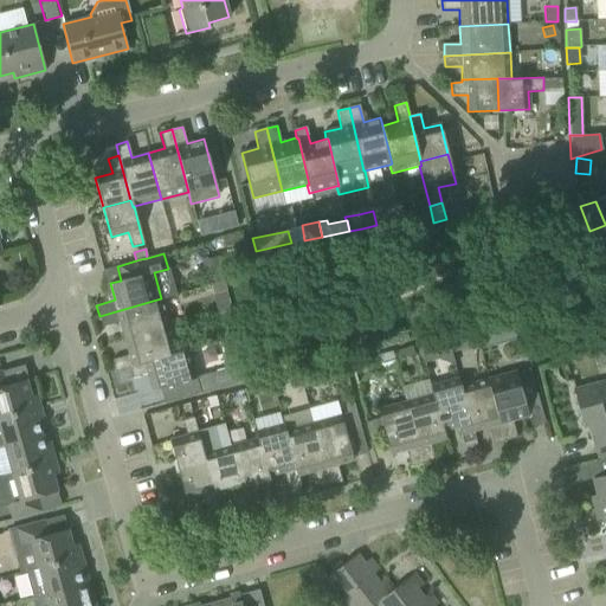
[(204,269),(208,284),(226,279),(221,264),(204,269)]
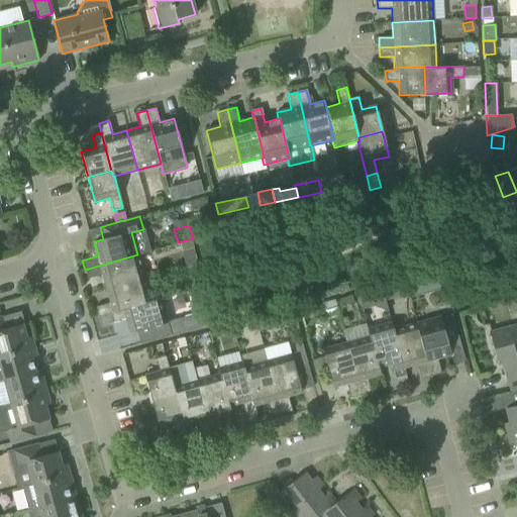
[(101,275),(105,289),(144,278),(137,254),(85,270),(87,279),(101,275)]
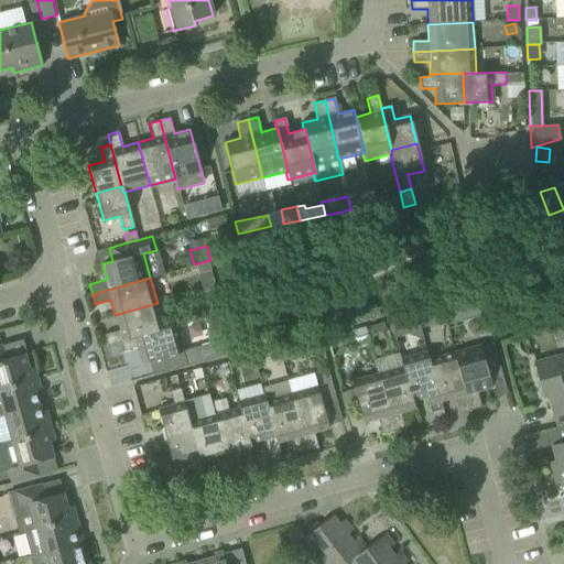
[(442,306),(445,318),(463,313),(459,302),(442,306)]
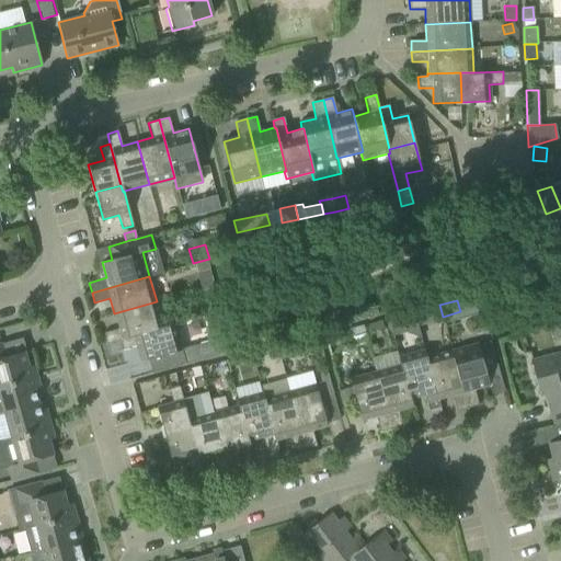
[(106,344),(117,341),(164,328),(164,324),(157,301),(114,313),(118,329),(103,333),(106,344)]
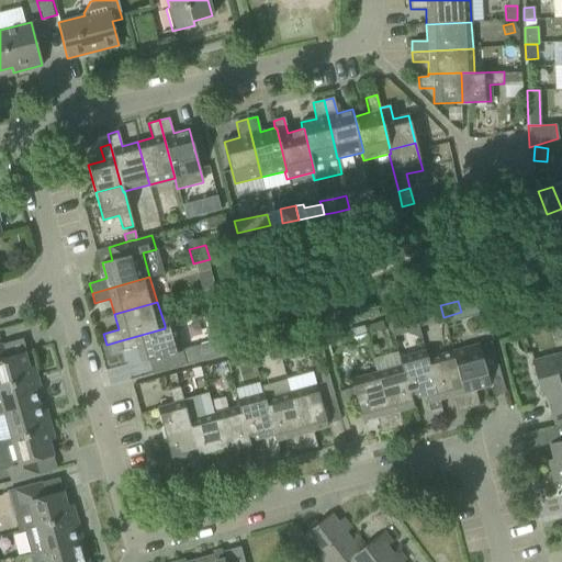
[(436,307),(414,314),(416,321),(418,327),(440,321),(436,307)]
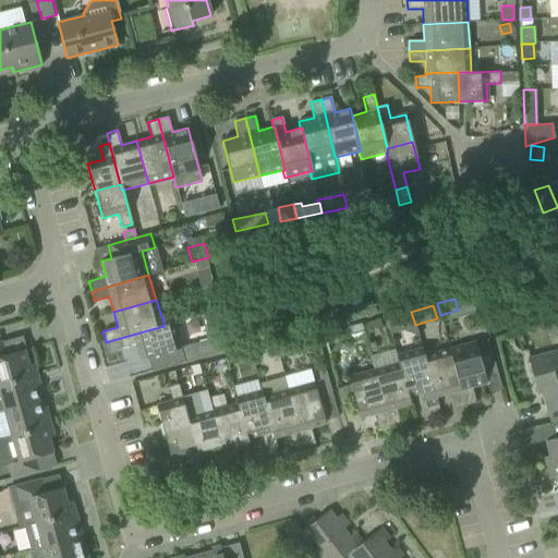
[(413,318),(411,312),(411,311),(386,317),(388,326),(413,318)]
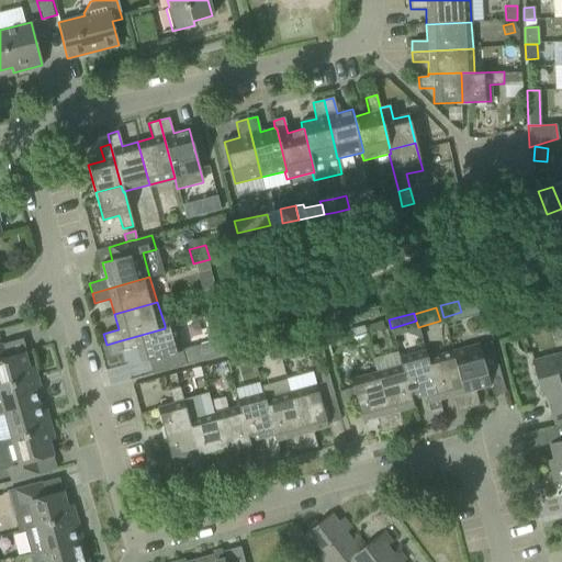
[(561,322),(551,325),(555,341),(561,338),(561,322)]
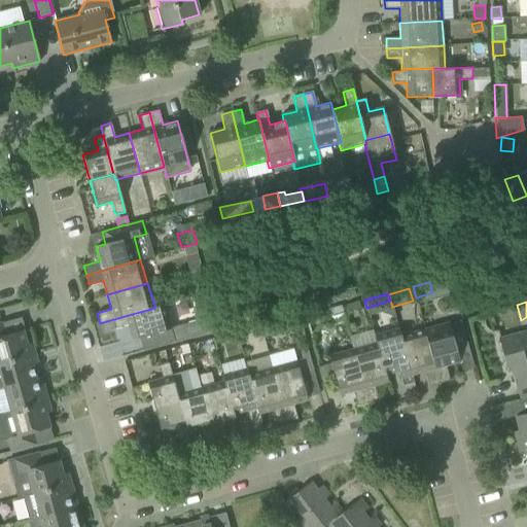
[(110,320),(100,323),(102,332),(128,325),(132,340),(142,337),(145,350),(173,342),(205,334),(202,319),(171,327),(164,303),(154,305),(154,308),(110,320)]
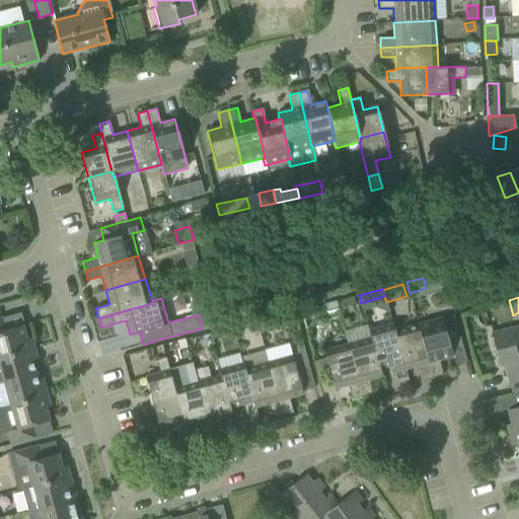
[(319,306),(322,318),(339,313),(336,302),(319,306)]
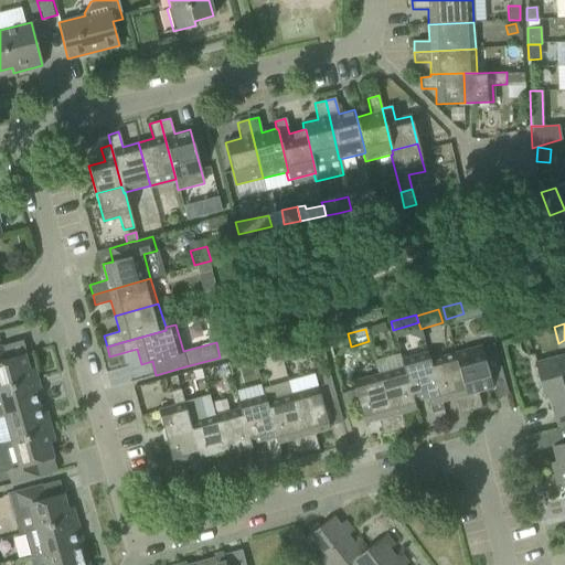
[(480,345),(455,352),(470,412),(481,408),(478,393),(492,388),(488,373),(501,370),(493,343),(481,347),(480,345)]
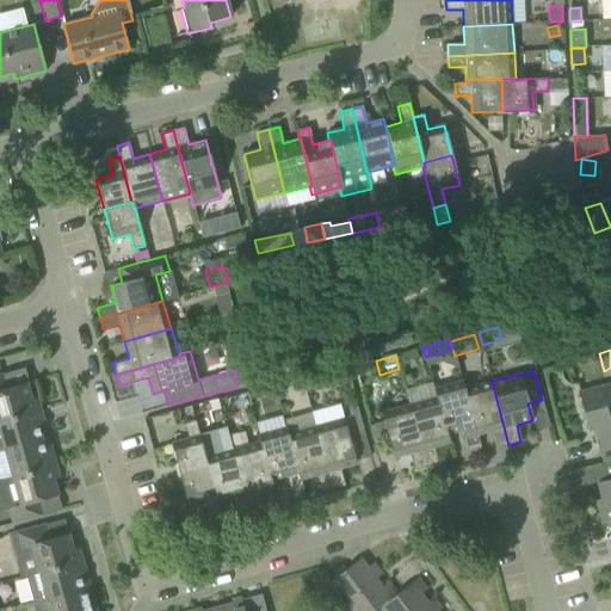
[(319,374),(302,378),(304,389),(322,384),(319,374)]
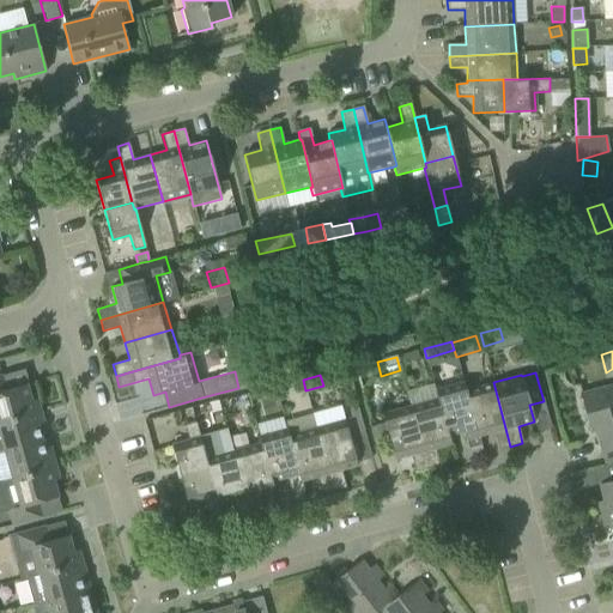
[(0,422),(40,411),(37,400),(30,401),(26,384),(6,390),(1,376),(0,376),(0,422)]
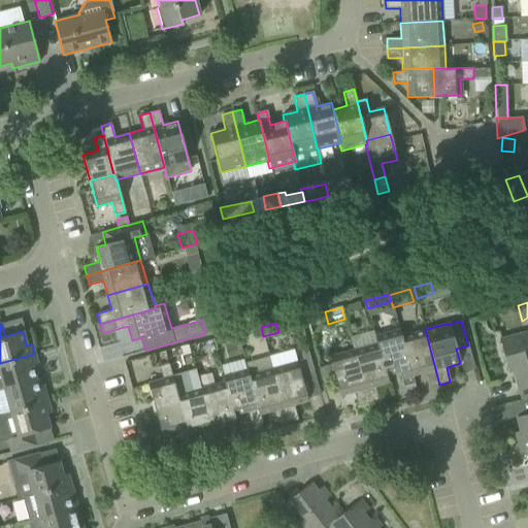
[(263,336),(261,327),(251,330),(253,338),(263,336)]
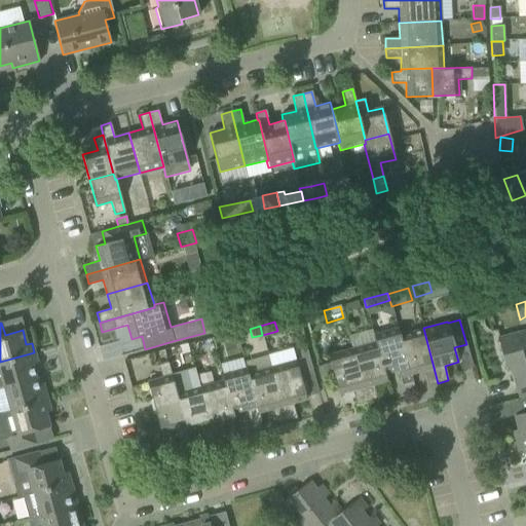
[(372,334),(374,341),(376,340),(385,375),(398,371),(402,385),(413,382),(411,375),(400,334),(398,327),(372,334)]
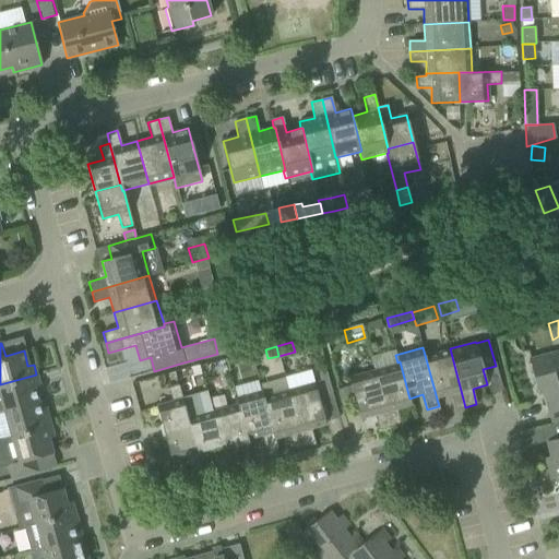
[(450,348),(425,355),(437,399),(450,395),(454,409),(465,407),(450,348)]
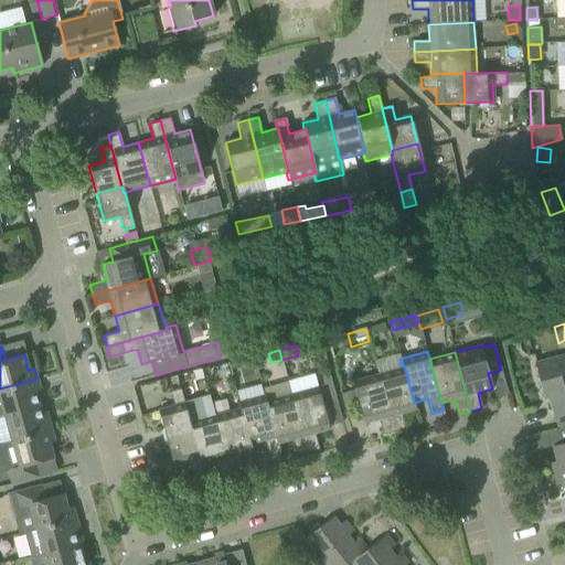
[(548,403),(555,424),(564,420),(564,354),(534,363),(543,400),(551,397),(552,402),(548,403)]
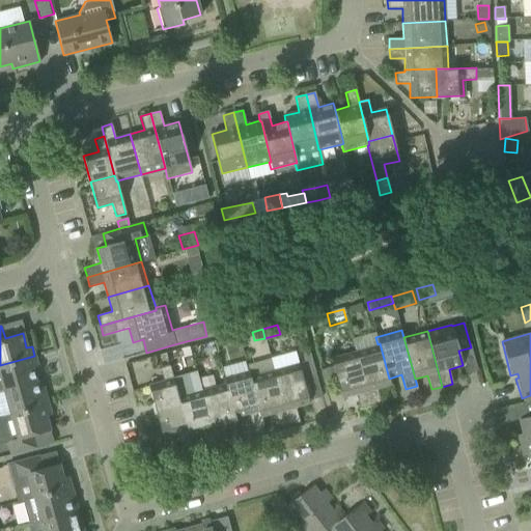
[(214,341),(217,354),(234,348),(231,336),(214,341)]
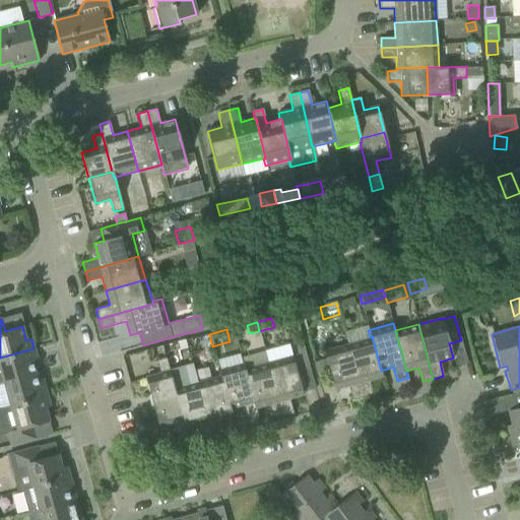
[(372,336),(370,337),(347,343),(363,398),(373,395),(369,380),(383,377),(381,371),(372,336)]
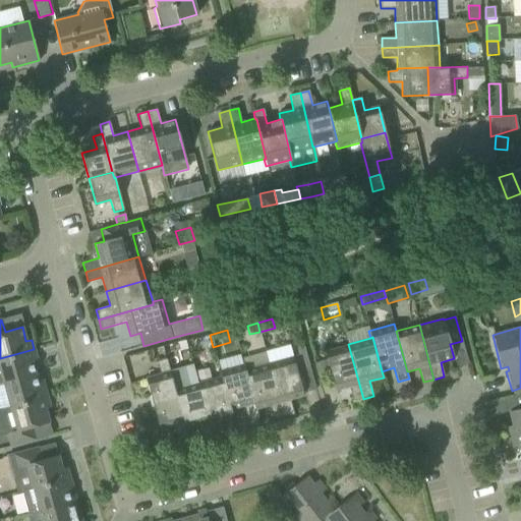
[(363,399),(348,344),(324,351),(335,391),(349,387),(353,402),(363,399)]
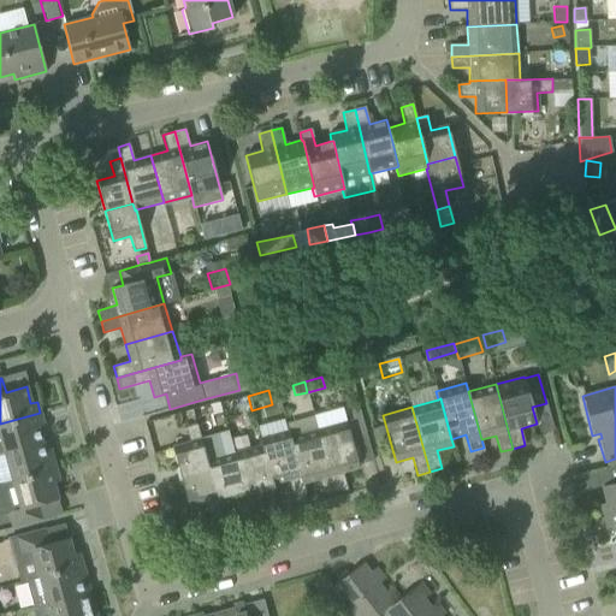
[(0,454),(3,454),(42,443),(37,427),(43,425),(40,413),(0,424),(0,454)]
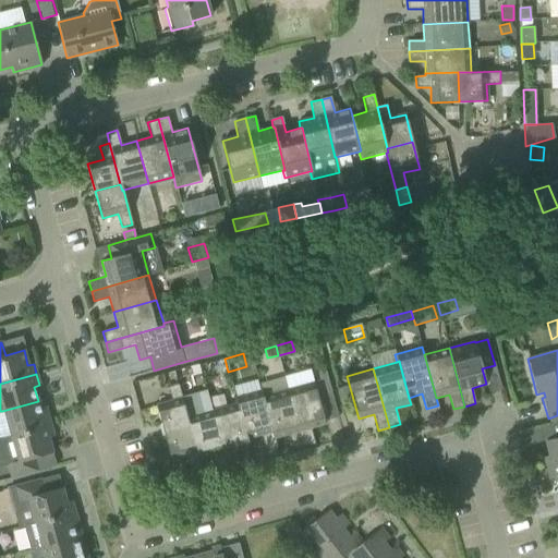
[(313,381),(288,388),(303,447),(315,444),(311,428),(325,424),(313,381)]
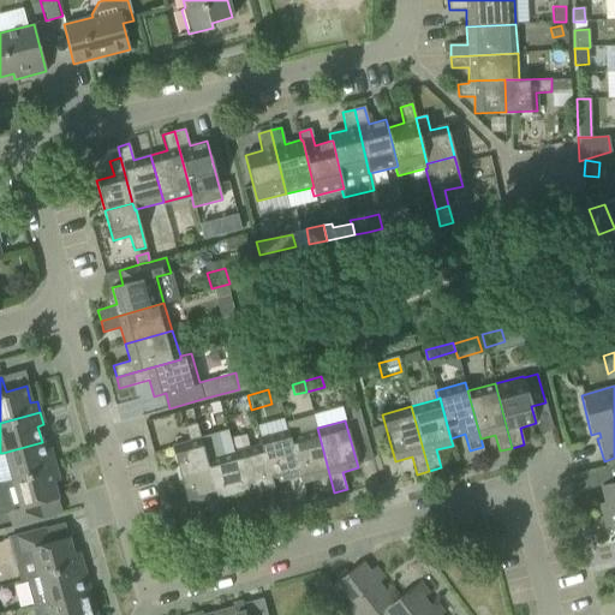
[(172,447),(179,477),(209,469),(207,459),(196,424),(185,427),(189,442),(172,447)]
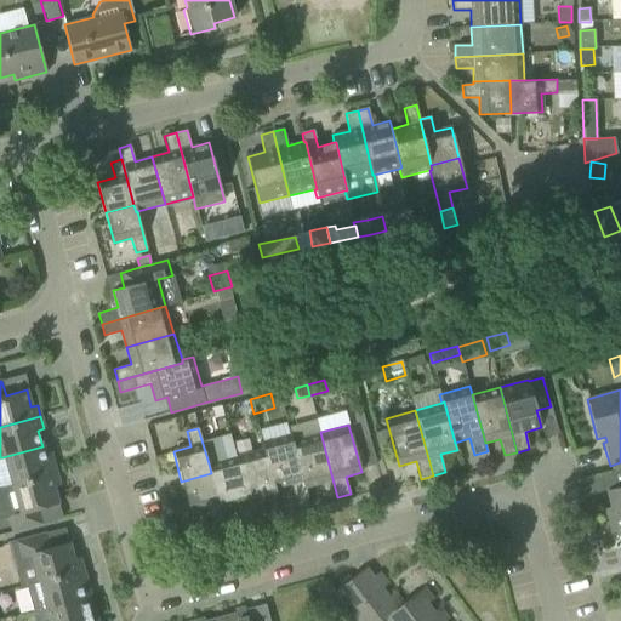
[(320,432),(292,440),(306,489),(320,484),(325,501),(337,497),(320,432)]
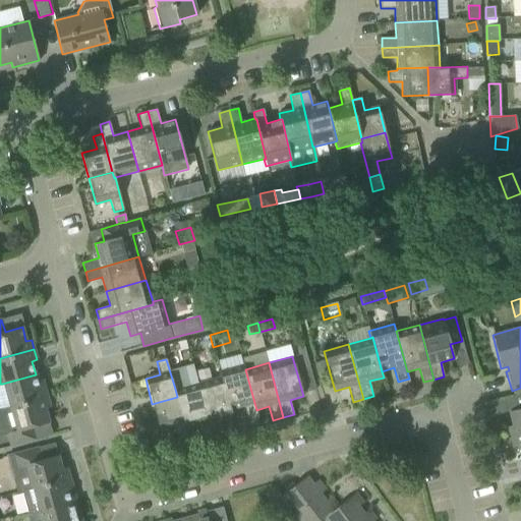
[(218,370),(220,375),(222,375),(231,410),(244,407),(247,420),(258,418),(256,410),(245,369),(243,363),(218,370)]
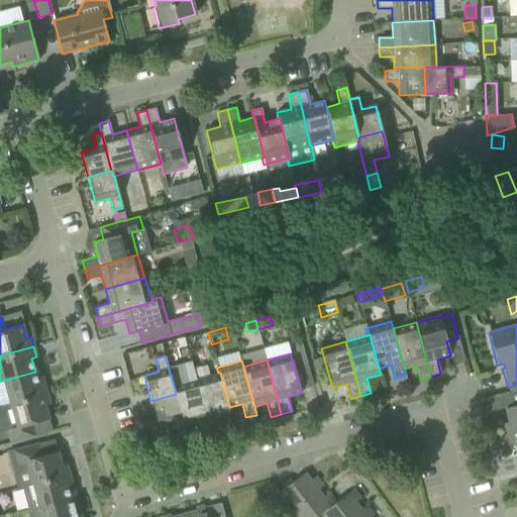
[(46,395),(40,371),(35,372),(2,381),(8,404),(8,405),(46,395)]
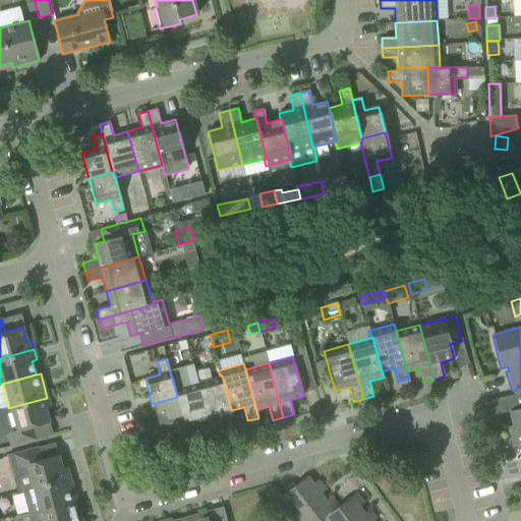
[(220,375),(197,383),(213,437),(223,433),(219,420),(233,415),(231,410),(222,375),(220,375)]
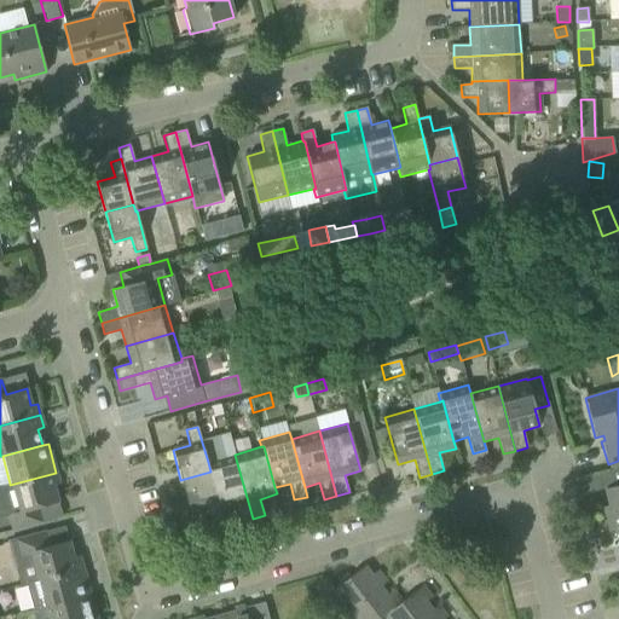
[(210,472),(221,510),(236,507),(241,522),(253,519),(235,455),(208,462),(210,472)]
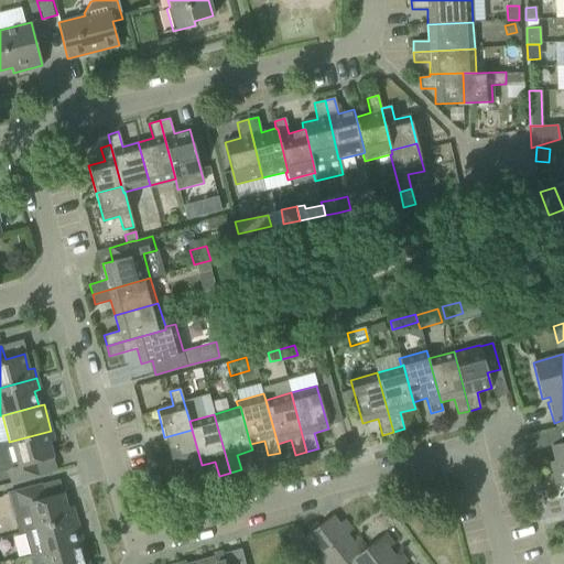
[(549,463),(552,473),(563,469),(563,427),(555,430),(559,443),(551,445),(554,461),(549,463)]
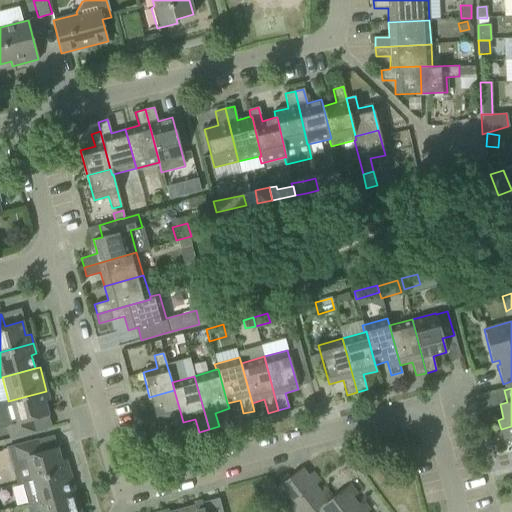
[(184,427),(183,422),(174,390),(149,397),(156,422),(171,418),(174,430),(184,427)]
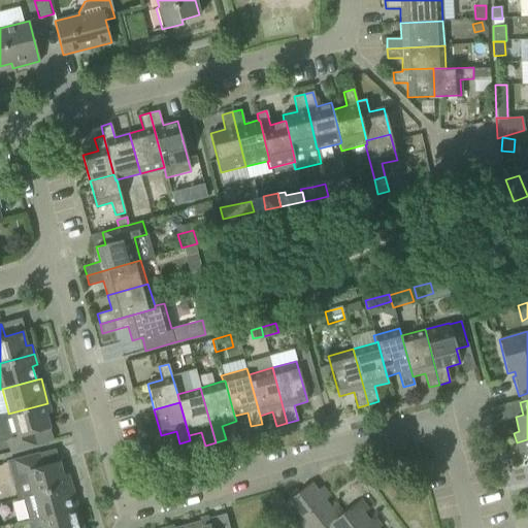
[(32,433),(50,428),(45,415),(51,413),(47,403),(8,414),(8,413),(0,415),(0,427),(4,441),(5,440),(9,453),(35,446),(32,433)]
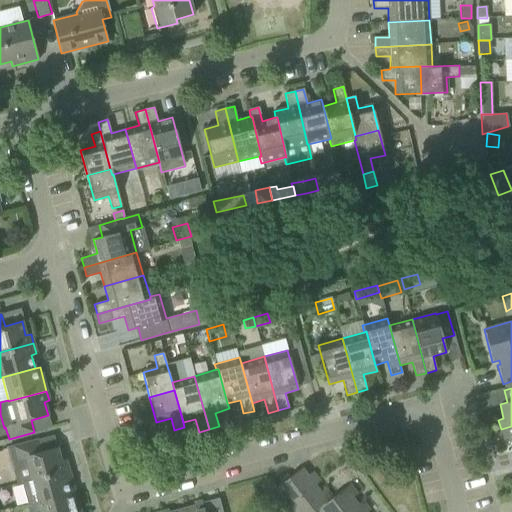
[(254,411),(243,413),(246,422),(257,419),(254,411)]
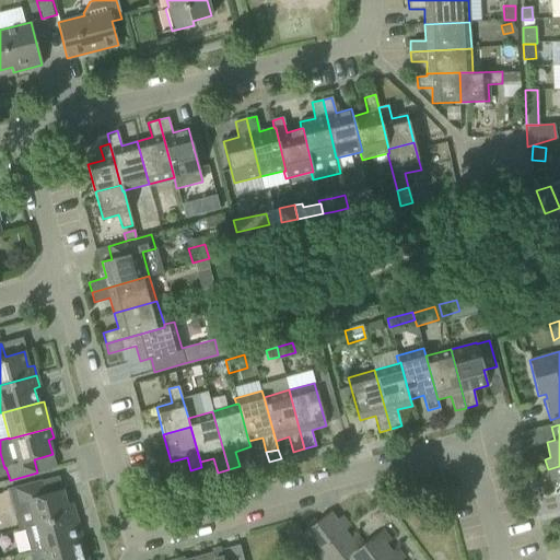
[(556,479),(559,494),(559,493),(559,466),(548,469),(550,480),(556,479)]
